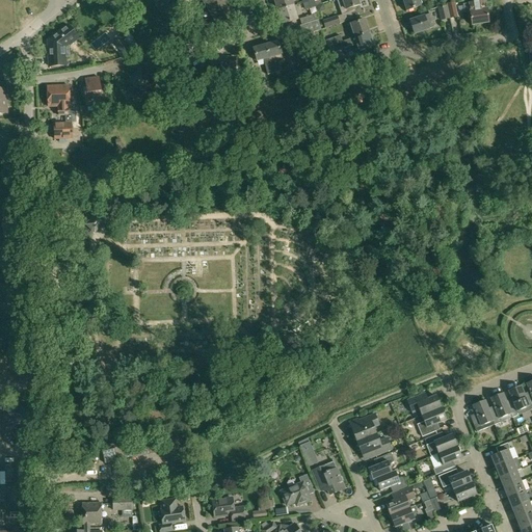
[(158,0),(155,5),(162,14),(170,7),(167,3),(170,1),(168,0),(158,0)]
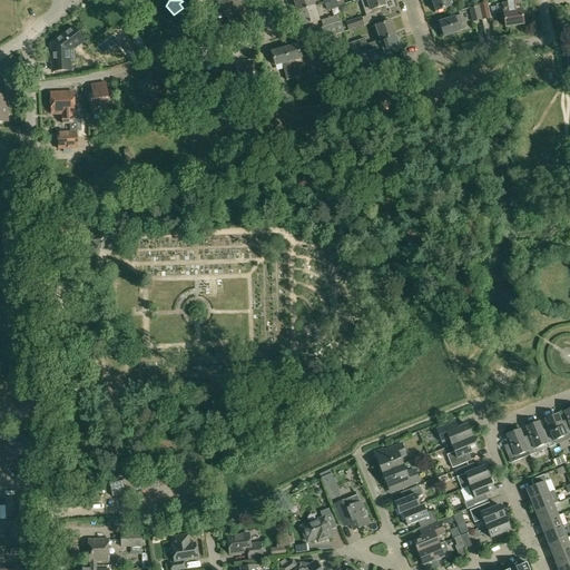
[(227,0),(219,5),(227,18),(242,9),(236,0),(227,0)]
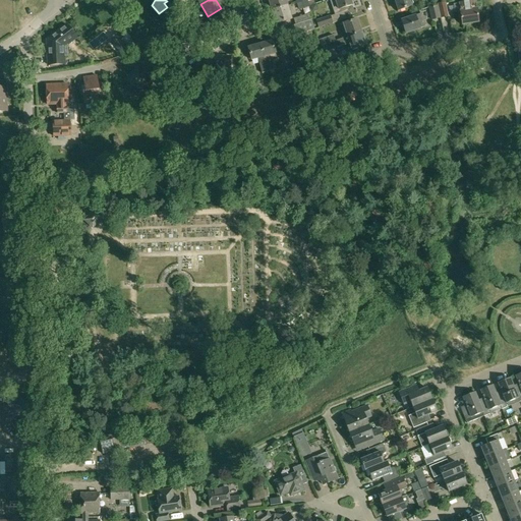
[(269,0),(272,11),(287,6),(285,0),(269,0)]
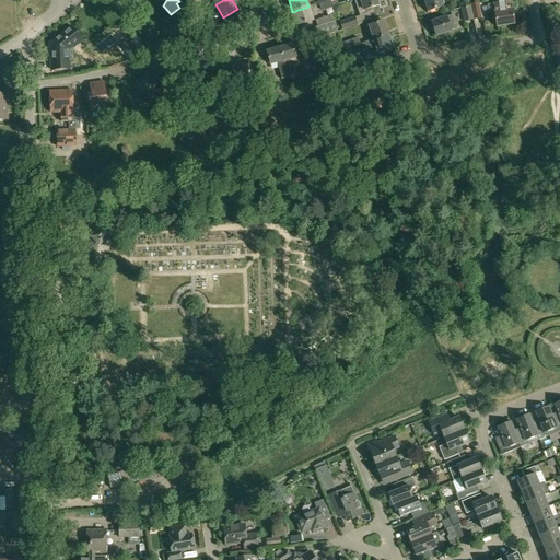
[(333,14),(329,0),(318,3),(321,11),(322,11),(322,12),(326,11),(327,15),(333,14)]
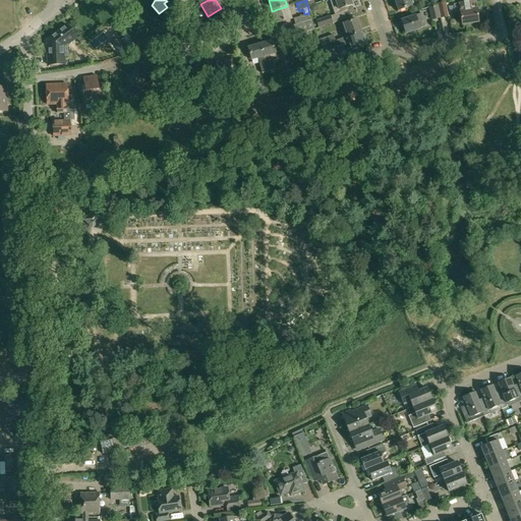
[(330,0),(335,14),(344,12),(347,11),(346,7),(352,5),(350,0),(330,0)]
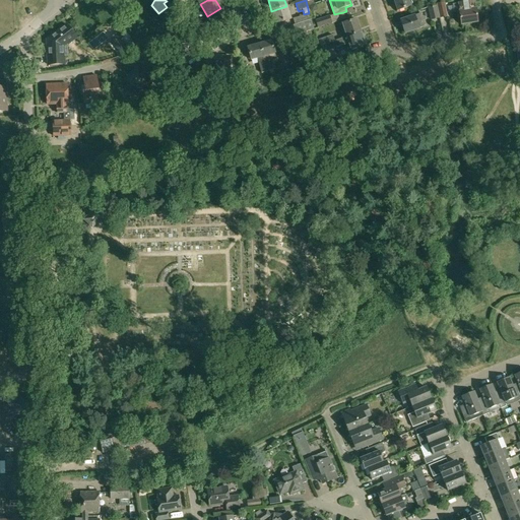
[(410,7),(408,0),(393,0),(397,11),(410,7)]
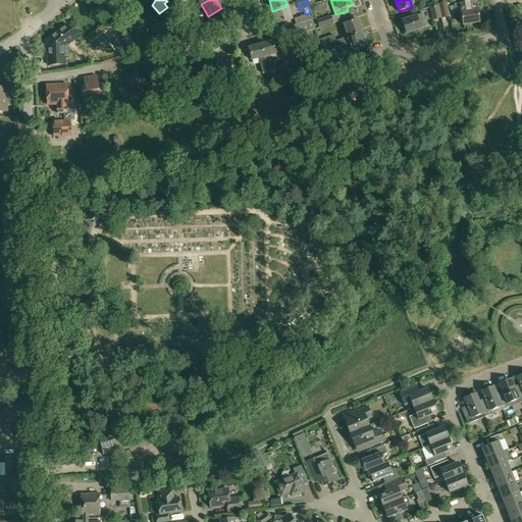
[(474,1),(473,2),(472,0),(464,0),(465,3),(466,11),(461,12),(463,24),(479,22),(477,9),(475,9),(474,1)]
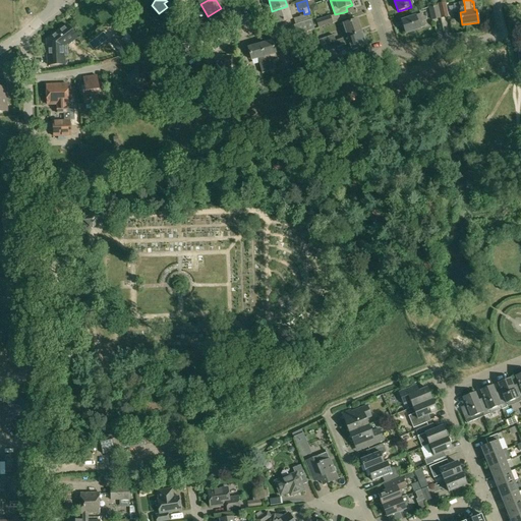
[(445,2),(438,4),(438,6),(441,18),(448,17),(445,2)]
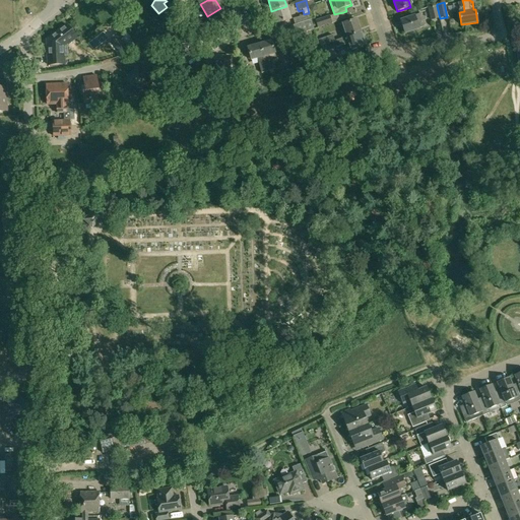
[(177,10),(179,14),(180,16),(191,10),(188,4),(177,10)]
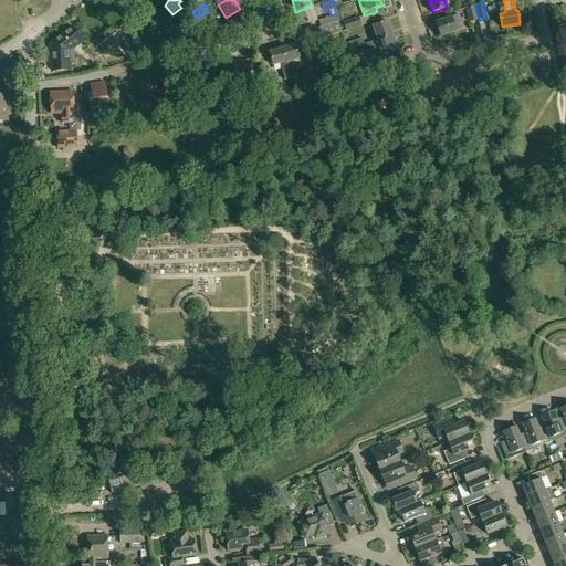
[(300,25),(316,21),(312,7),(295,12),(300,25)]
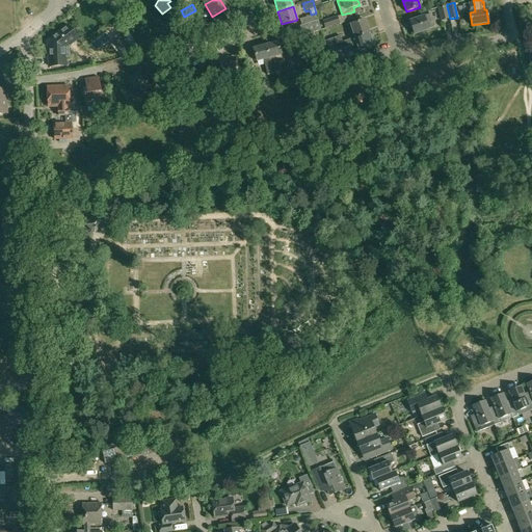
[(447,6),(437,7),(441,21),(450,19),(447,6)]
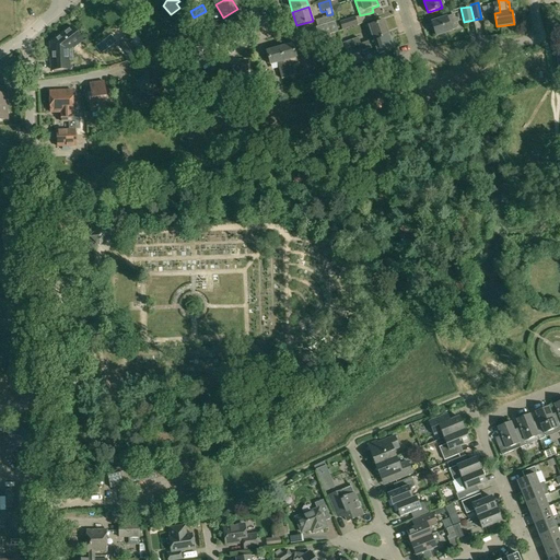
[(245,22),(237,9),(223,18),(231,30),(245,22)]
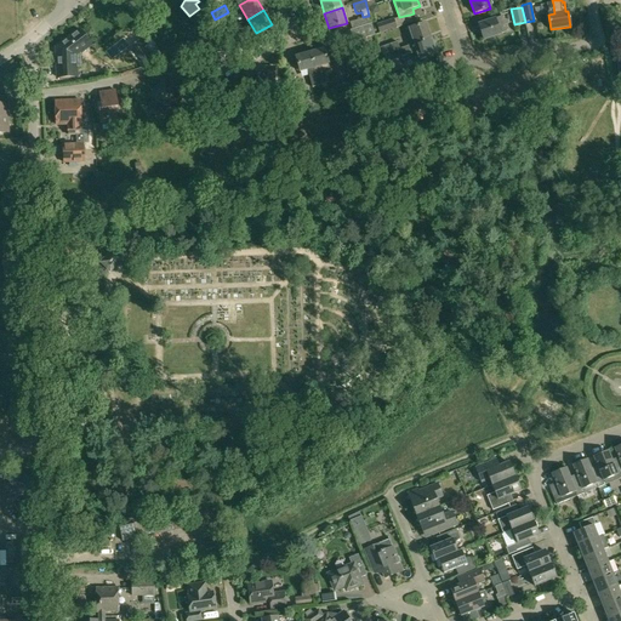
[(232,20),(228,12),(215,20),(218,27),(232,20)]
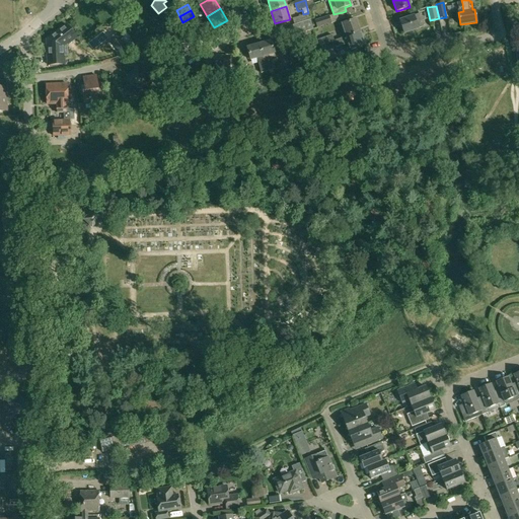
[(299,17),(300,22),(310,19),(308,14),(299,17)]
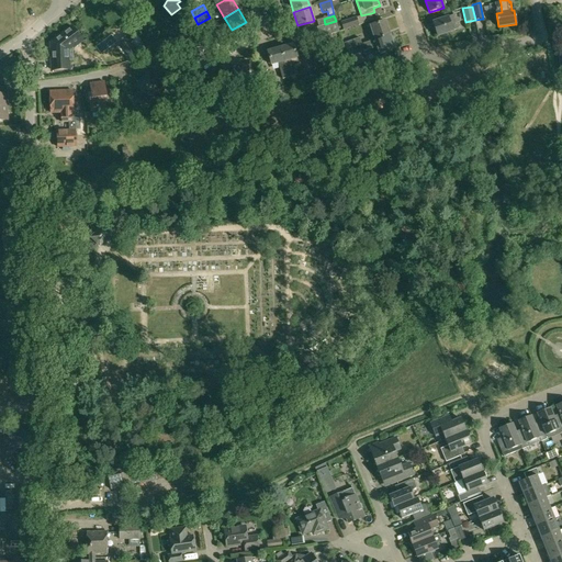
[(458,18),(454,19),(453,15),(433,22),(437,36),(458,29),(457,23),(459,22),(458,18)]
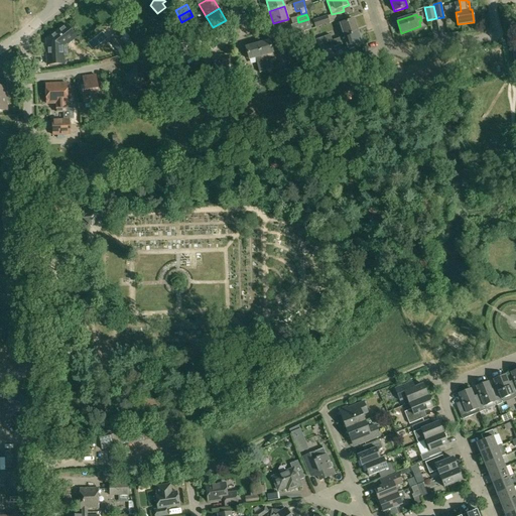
[(330,23),(328,16),(327,15),(312,20),(315,27),(330,23)]
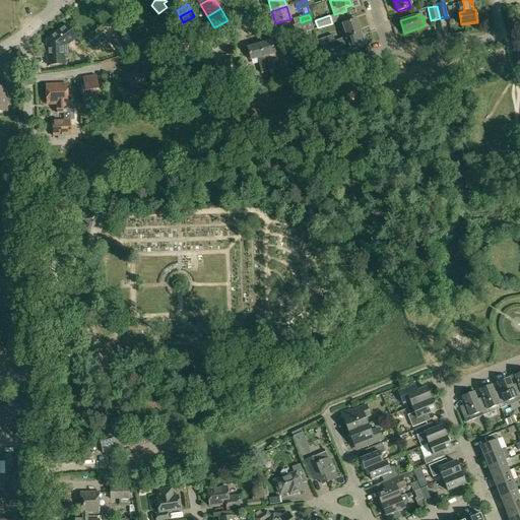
[(168,19),(174,31),(176,29),(170,18),(168,19)]
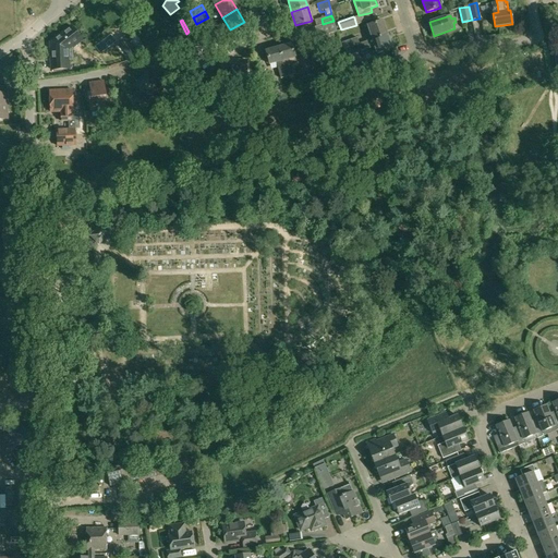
[(317,38),(337,32),(334,21),(323,24),(314,27),(317,38)]
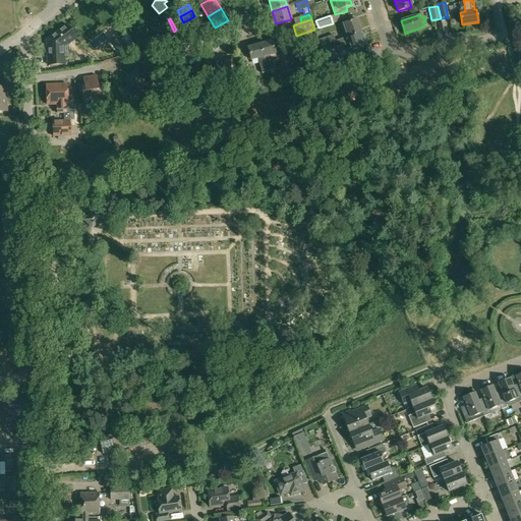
[(343,24),(348,37),(361,33),(357,19),(343,24)]
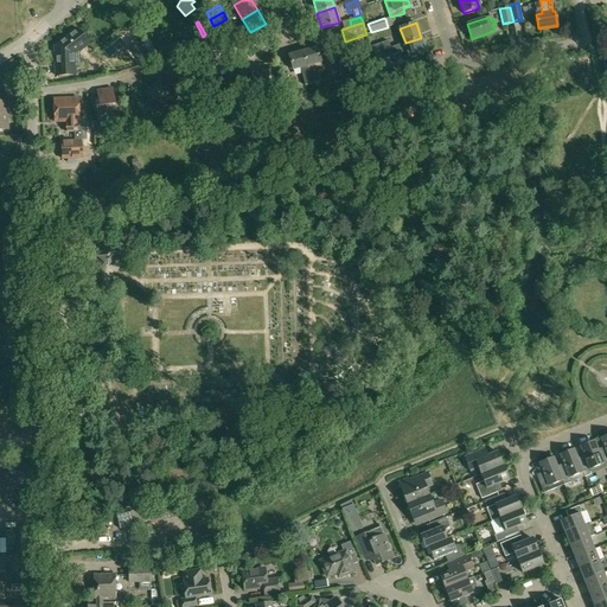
[(55,46),(56,76),(75,75),(75,58),(78,58),(78,52),(89,44),(77,29),(55,46)]
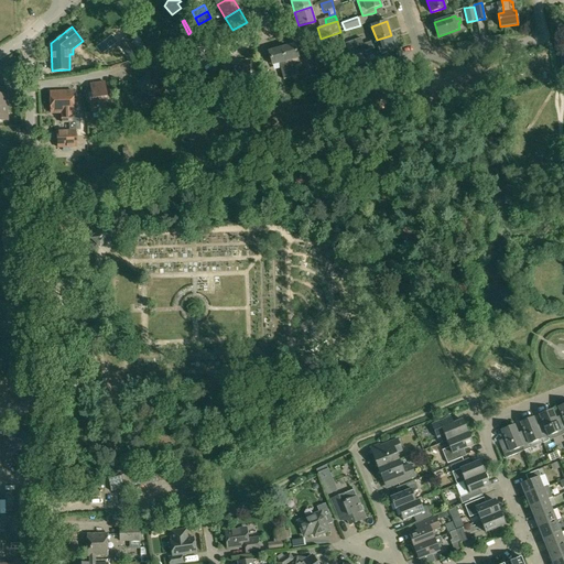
[(208,45),(226,42),(218,30),(204,38),(208,45)]
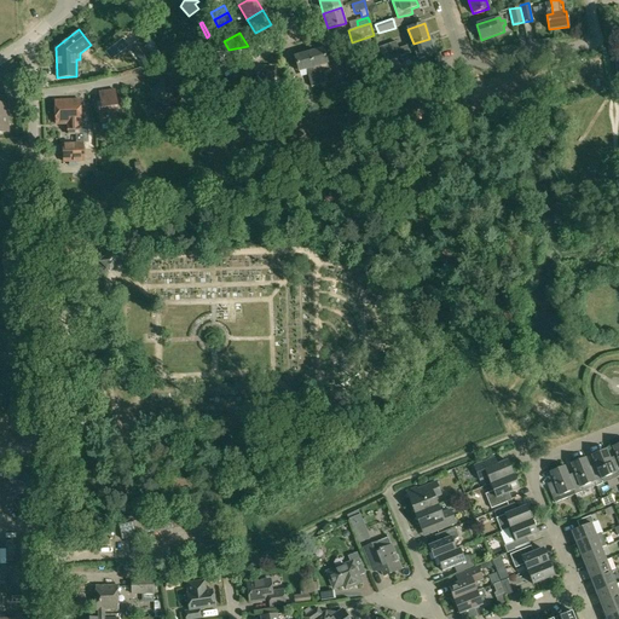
[(206,42),(208,52),(224,50),(221,39),(206,42)]
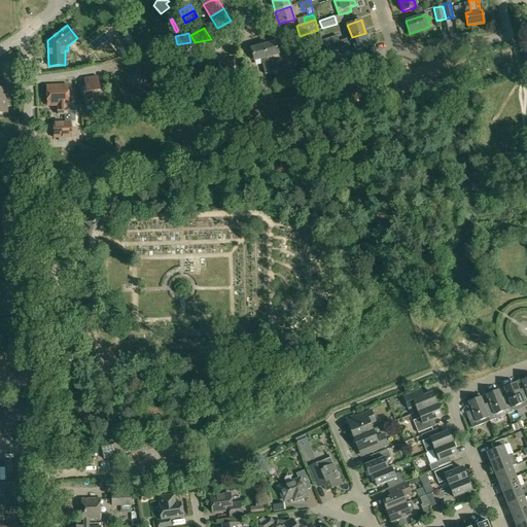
[(327,64),(337,61),(335,54),(334,50),(339,49),(344,47),(351,45),(351,44),(354,43),(356,50),(370,46),(365,33),(352,37),(339,41),(325,46),(326,51),(321,54),(323,61),(327,64)]
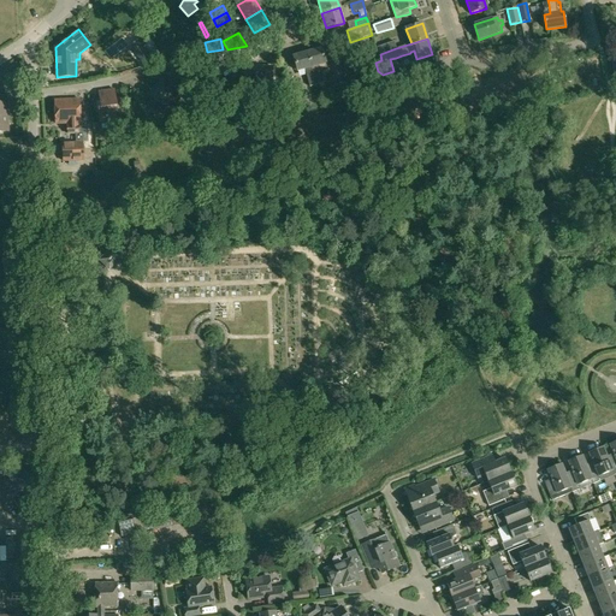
[(378,47),(378,48),(380,54),(396,48),(394,41),(378,47)]
